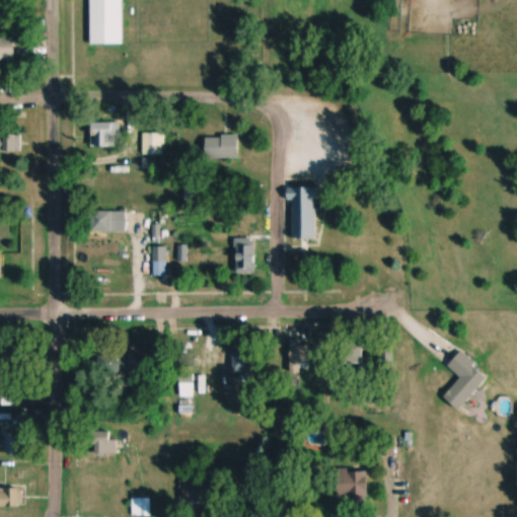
[(123,44),(122,0),(89,0),(90,44),(123,44)]
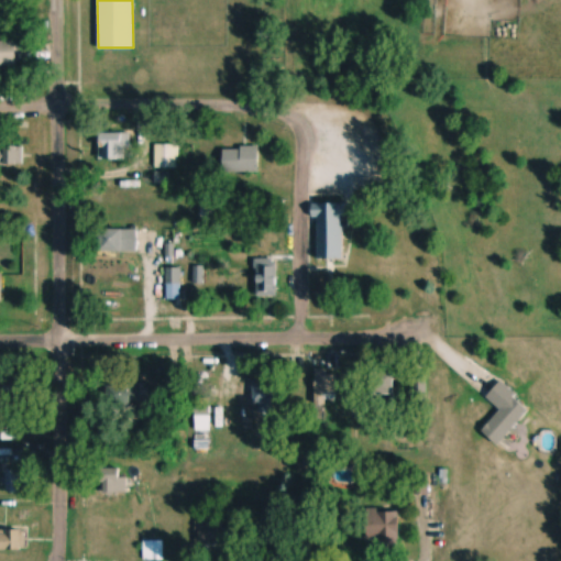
[(0,66),(15,66),(14,40),(0,40),(0,66)]
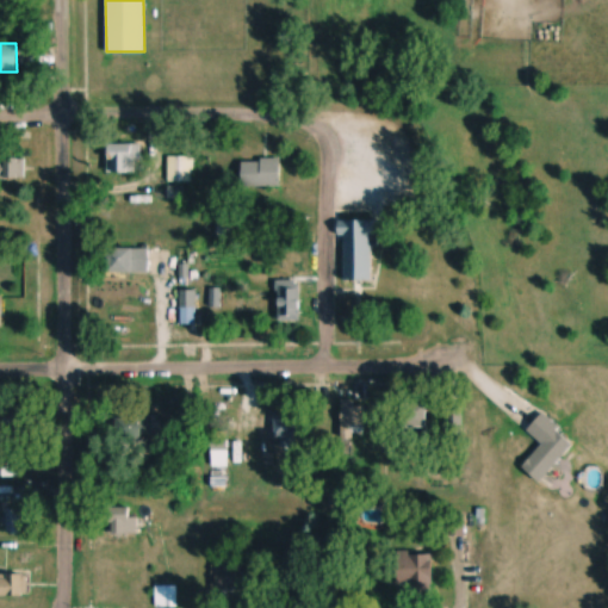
[(106,173),(140,173),(140,144),(106,144),(106,173)]
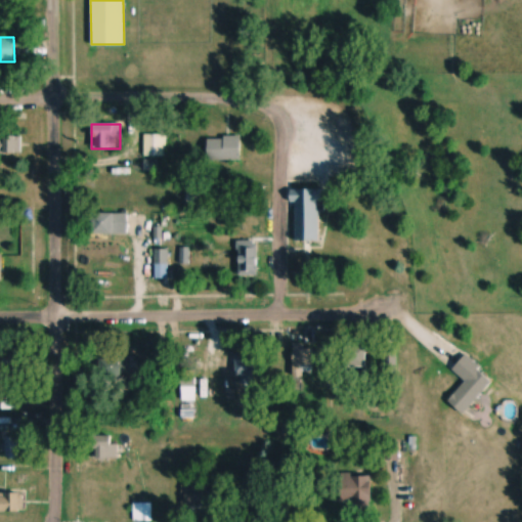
[(143,156),(165,156),(165,133),(143,133),(143,156)]
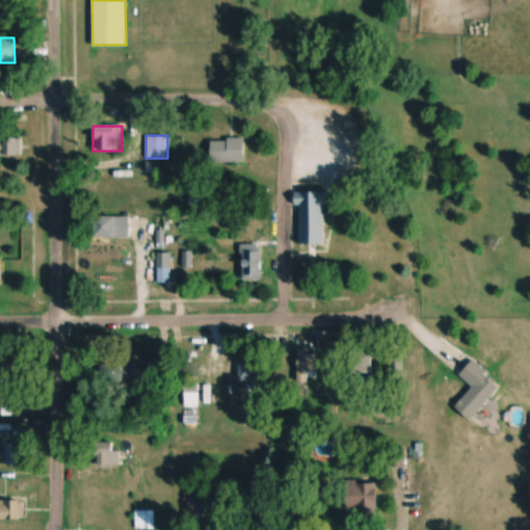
[(244,138),(210,138),(210,162),(244,162),(244,138)]
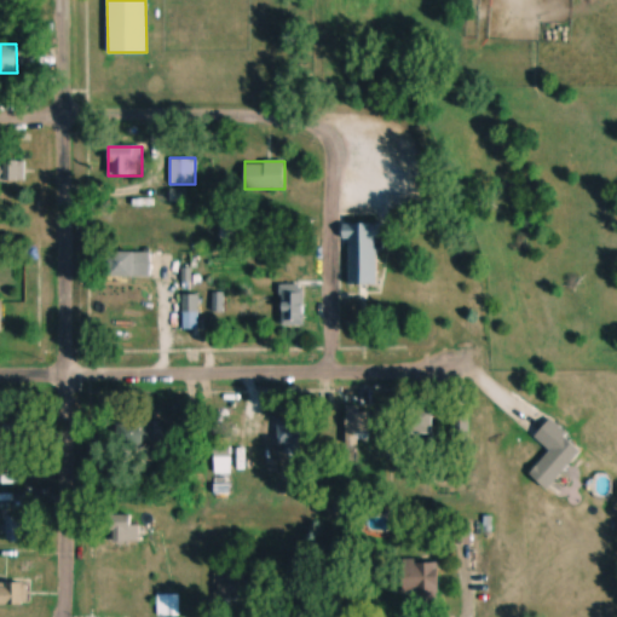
[(347,286),(378,286),(378,223),(347,223),(347,286)]
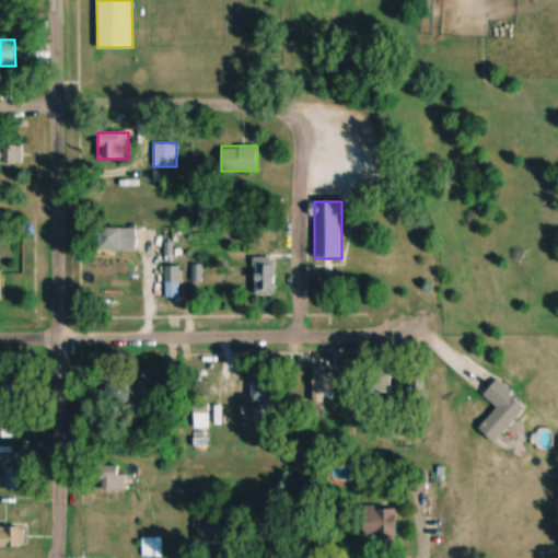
[(135,251),(135,229),(97,229),(97,251),(135,251)]
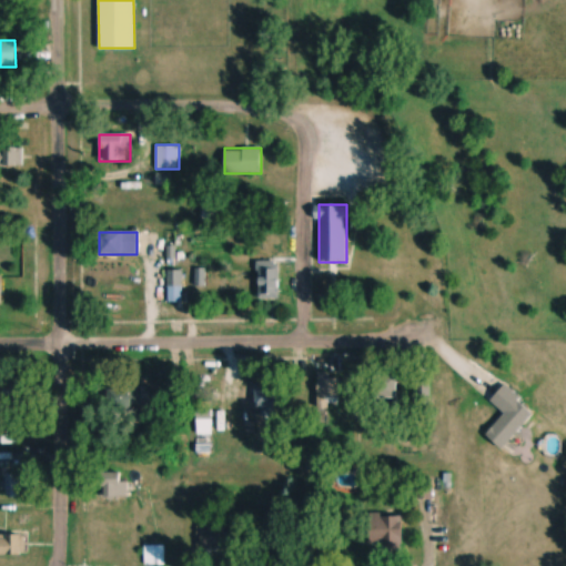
[(279,299),(279,260),(258,261),(258,299),(279,299)]
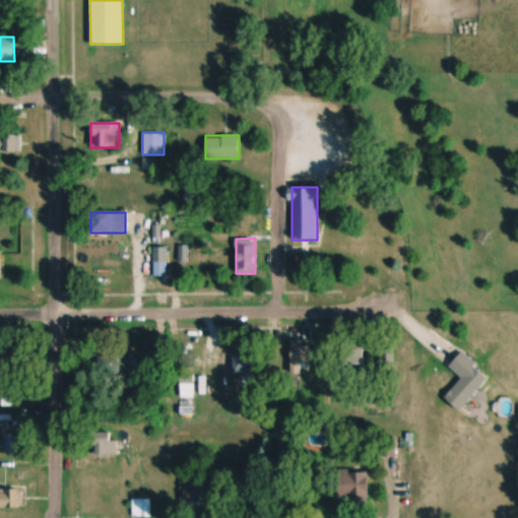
[(234,383),(250,383),(250,351),(234,351),(234,383)]
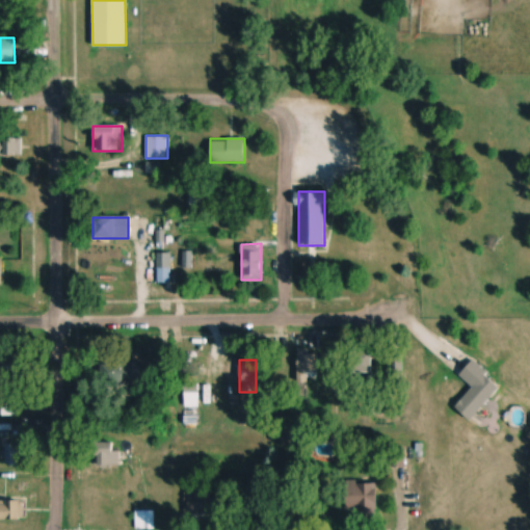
[(473,388),(454,406),(470,421),(501,388),(473,360),(459,374),(473,388)]
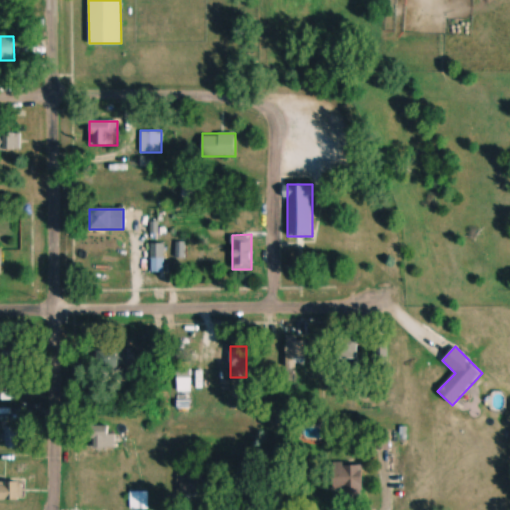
[(124,350),(104,350),(104,373),(124,373),(124,350)]
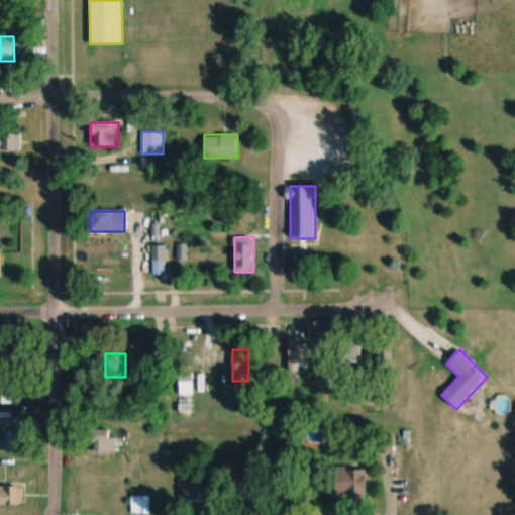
[(191,377),(180,376),(180,394),(191,394),(191,377)]
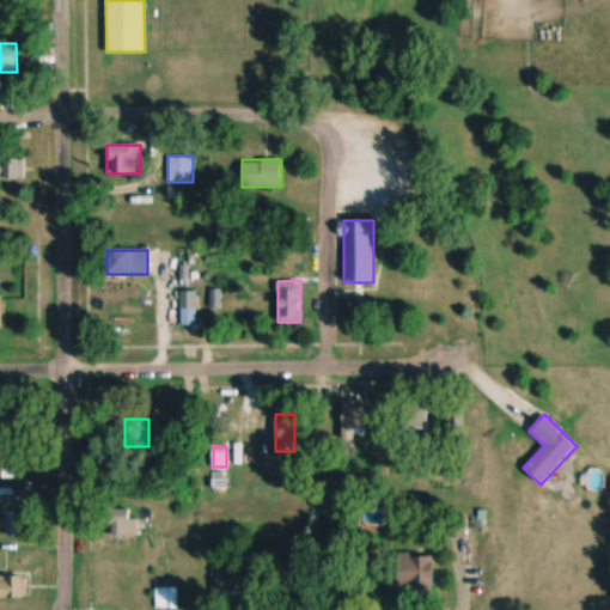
[(116,536),(139,536),(139,518),(128,518),(128,510),(105,510),(105,528),(116,528),(116,536)]
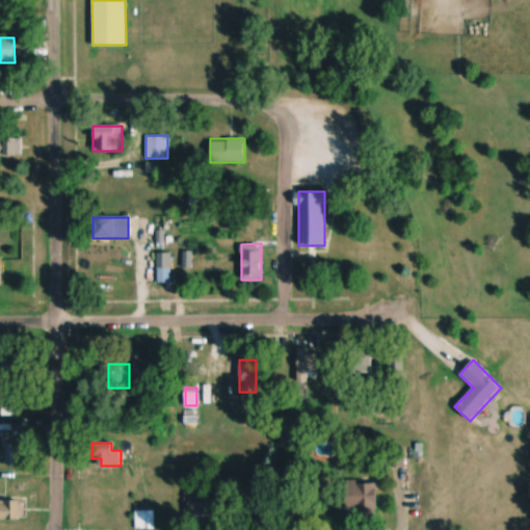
[(4,464),(20,464),(20,444),(4,444),(4,464)]
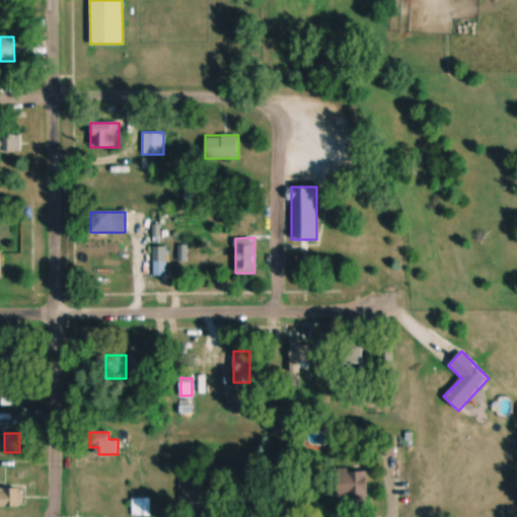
[(336,470),(336,499),(366,499),(366,470),(336,470)]
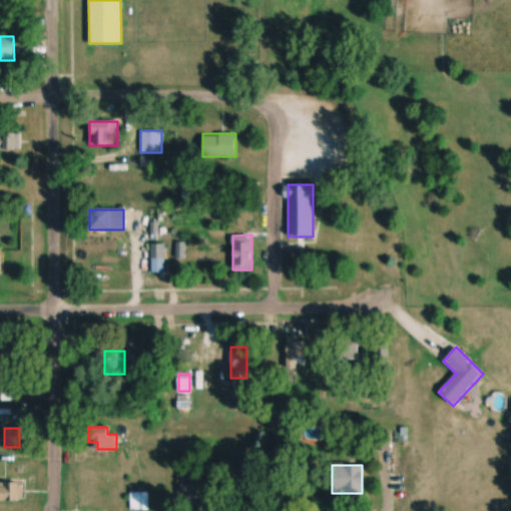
[(205,498),(205,475),(178,475),(178,498),(205,498)]
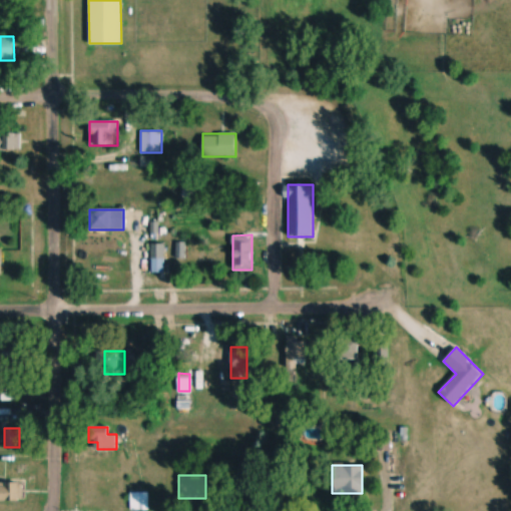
[(0,500),(21,500),(21,482),(0,482),(0,500)]
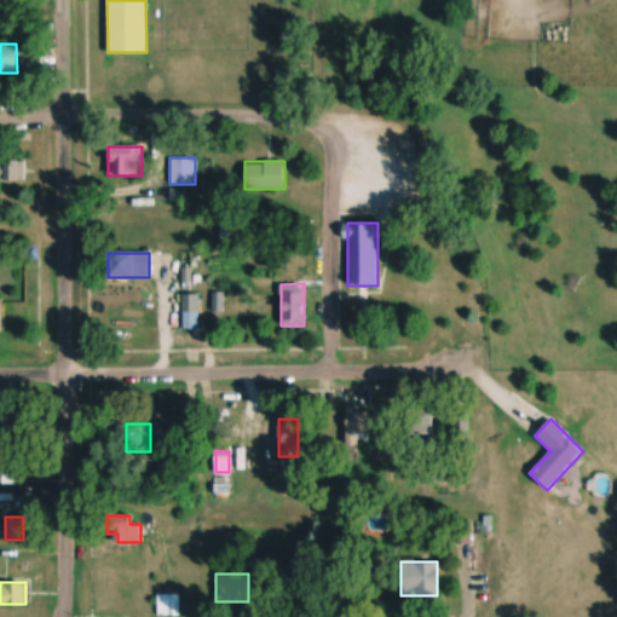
[(178,593),(157,593),(157,616),(178,616),(178,593)]
